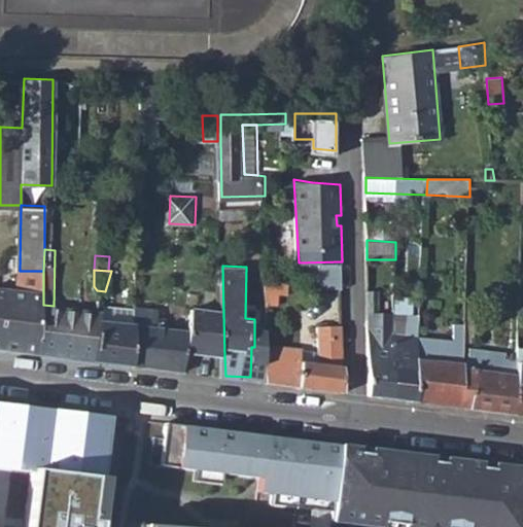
[(459,286),(456,291),(466,292),(466,277),(459,277),(459,286)]
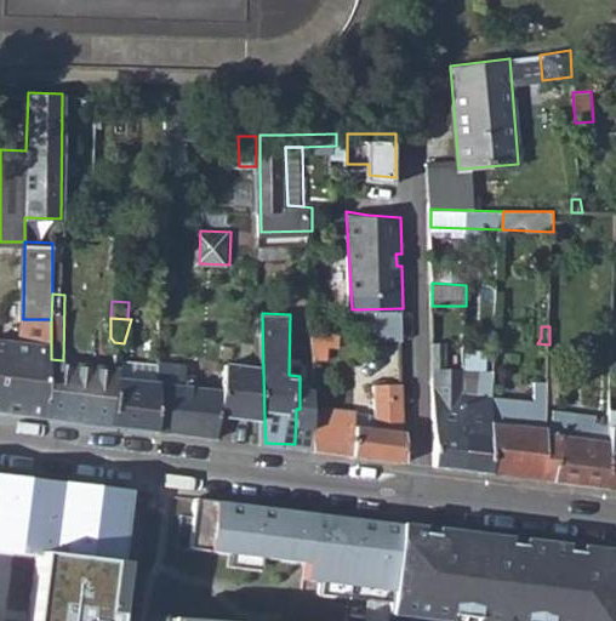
[(0,339),(0,411),(46,417),(51,359),(51,346),(0,339)]
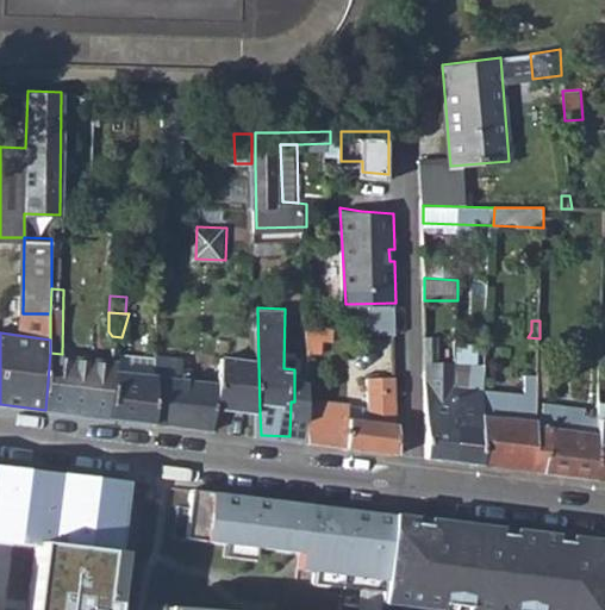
[(540,338),(528,337),(524,402),(536,403),(536,393),(538,361),(540,338)]
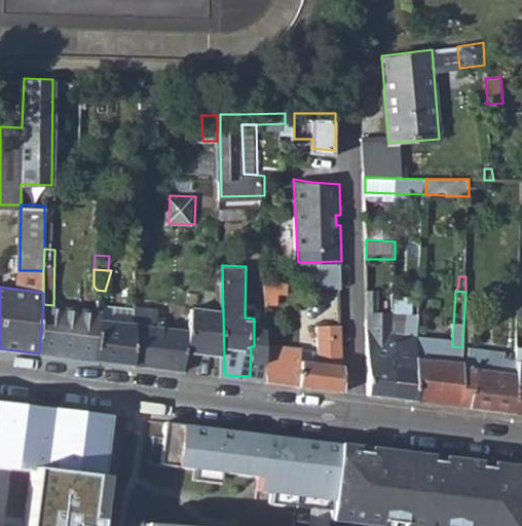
[(378,294),(367,294),(369,393),(393,397),(394,334),(394,327),(379,326),(378,294)]
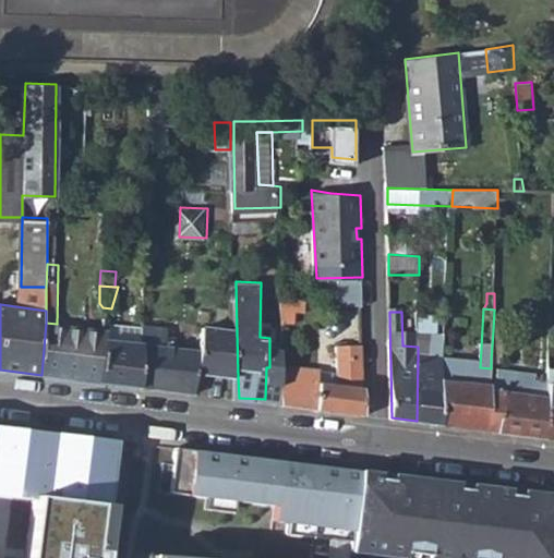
[(46,323),(41,375),(103,383),(108,339),(108,332),(57,324),(46,323)]
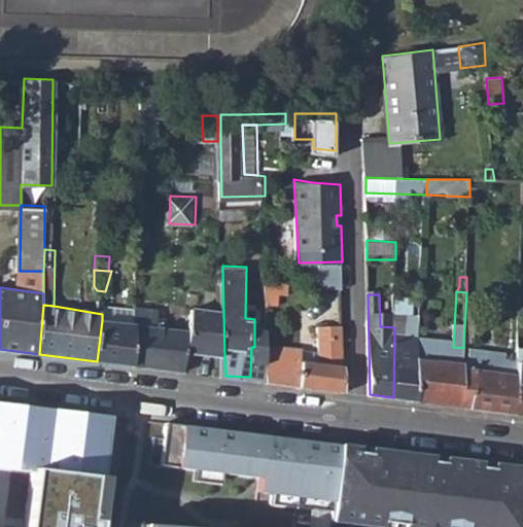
[(106,319),(160,323),(161,309),(107,305),(106,319)]
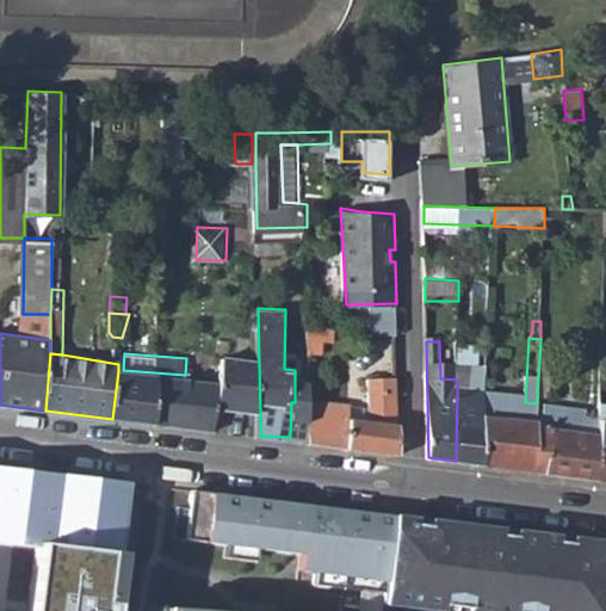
[(223,384),(158,374),(155,424),(215,432),(220,407),(260,413),(259,364),(228,359),(223,384)]
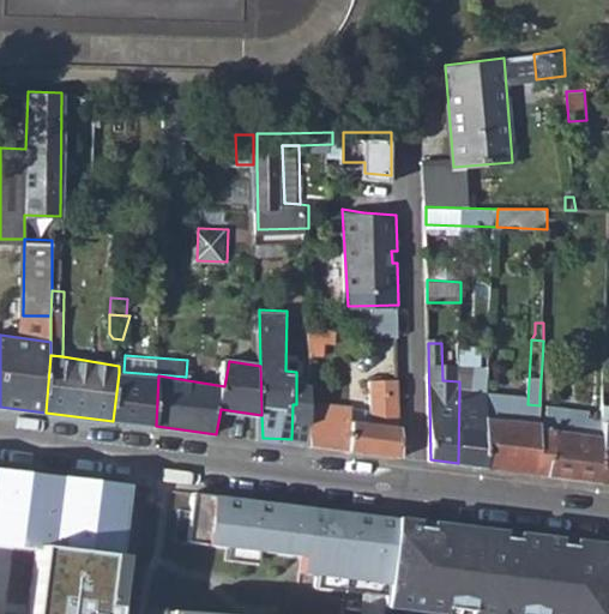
[(554,365),(542,363),(540,396),(553,396),(554,365)]
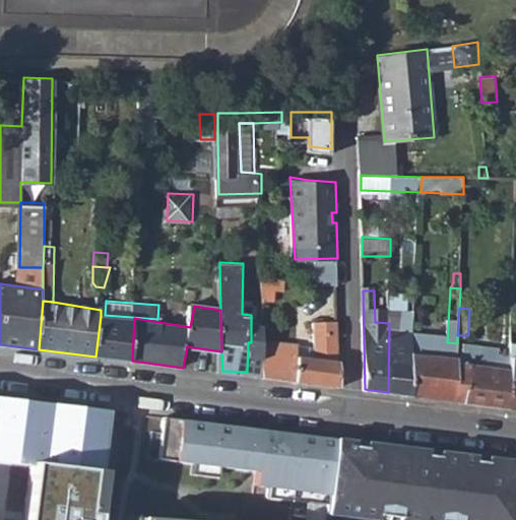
[(415,311),(389,310),(389,323),(389,330),(413,330),(415,311)]
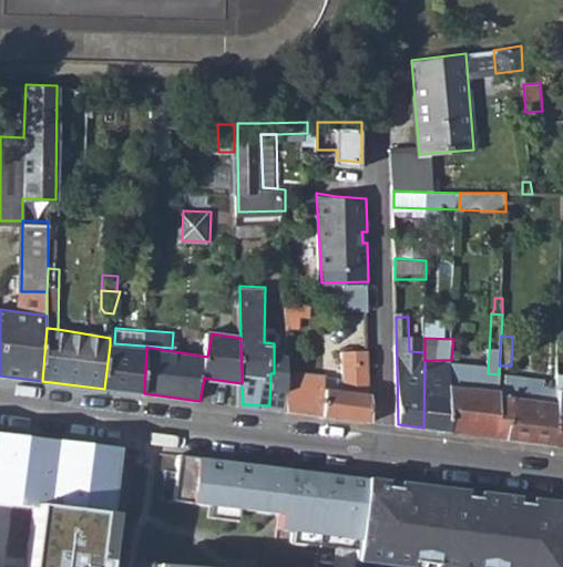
[(110,344),(104,389),(144,393),(146,347),(110,344)]
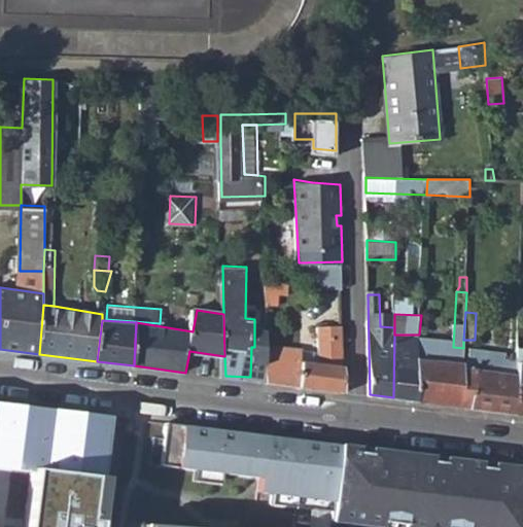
[(302,347),(268,344),(269,383),(347,392),(344,323),(326,324),(328,361),(303,359),(302,347)]
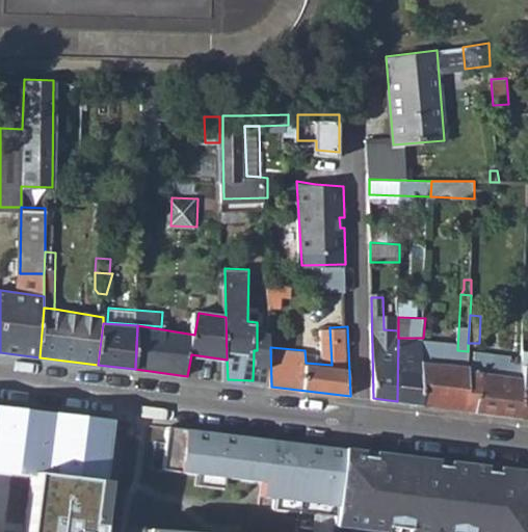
[(423,338),(398,338),(397,401),(420,404),(423,346),(423,338)]
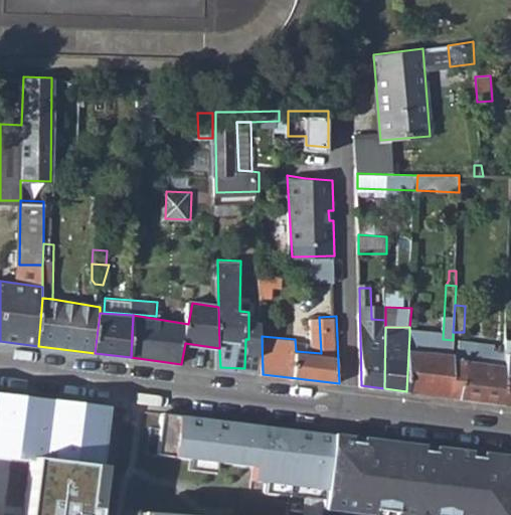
[(443,339),(409,335),(406,391),(450,397),(453,359),(453,340),(443,339)]
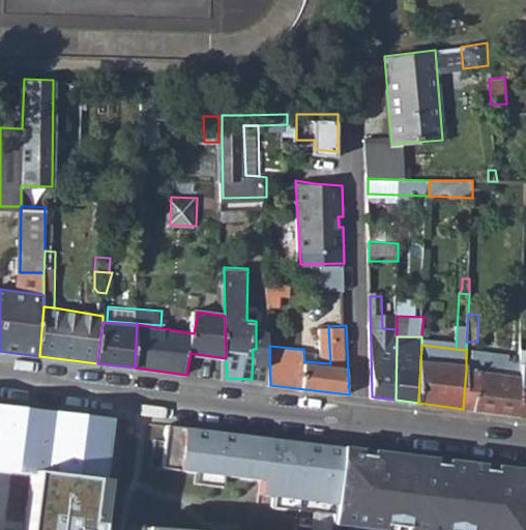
[(470,361),(469,370),(520,376),(520,366),(470,361)]
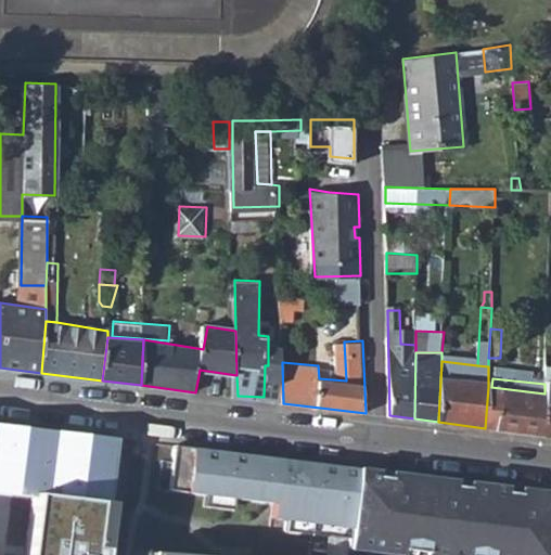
[(491,387),(488,387),(485,428),(542,435),(545,394),(491,387)]
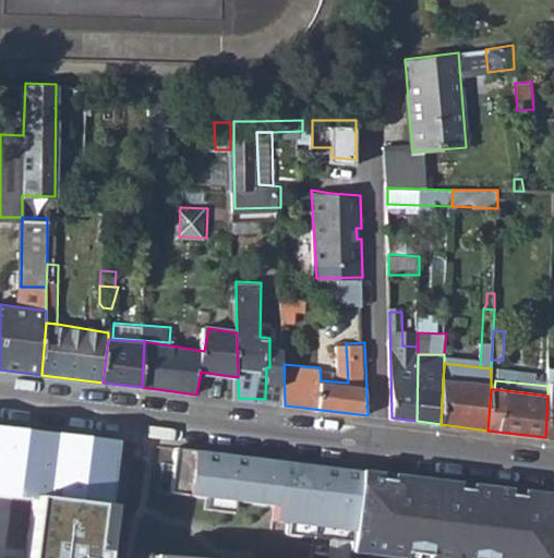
[(0,425),(0,476),(45,483),(50,433),(0,425)]
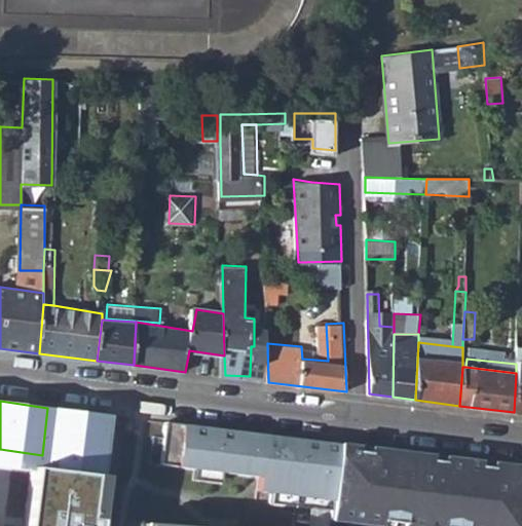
[(47,408),(42,455),(80,459),(71,525),(98,525),(113,415),(47,408)]
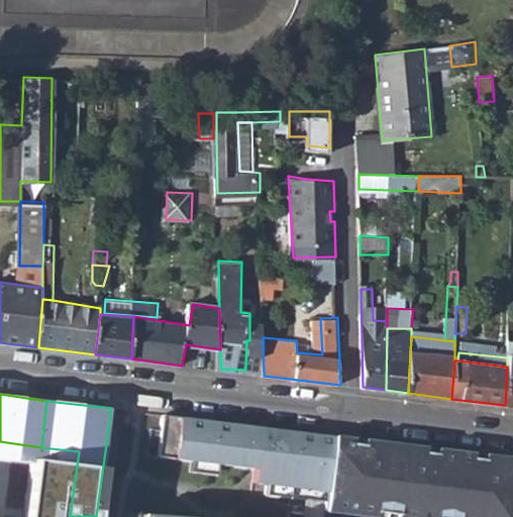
[(163,415),(161,424),(158,457),(257,469),(254,483),(267,485),(266,495),(293,498),(295,488),(300,489),(326,492),(333,436),(163,415)]
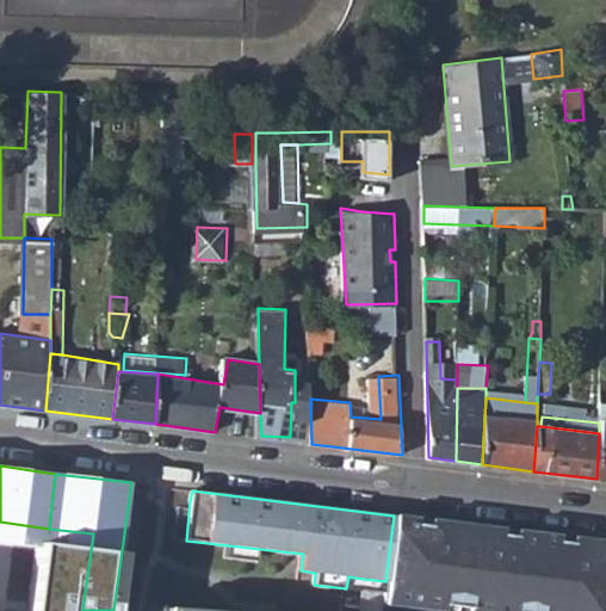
[(384,594),(383,605),(436,610),(436,606),(475,610),(474,610),(601,610),(605,585),(605,547),(598,538),(394,516),(384,594)]
